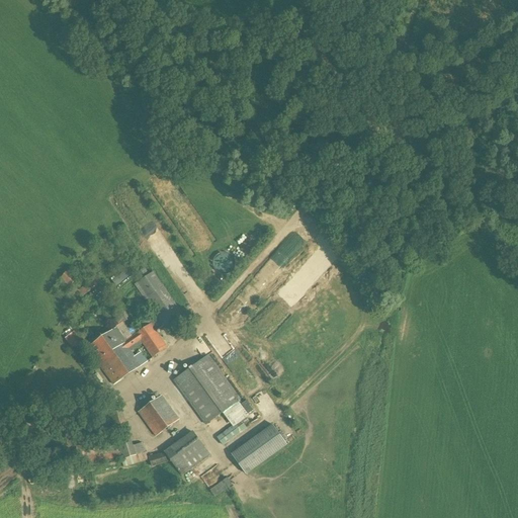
[(189,161),(198,169),(204,163),(195,154),(189,161)]
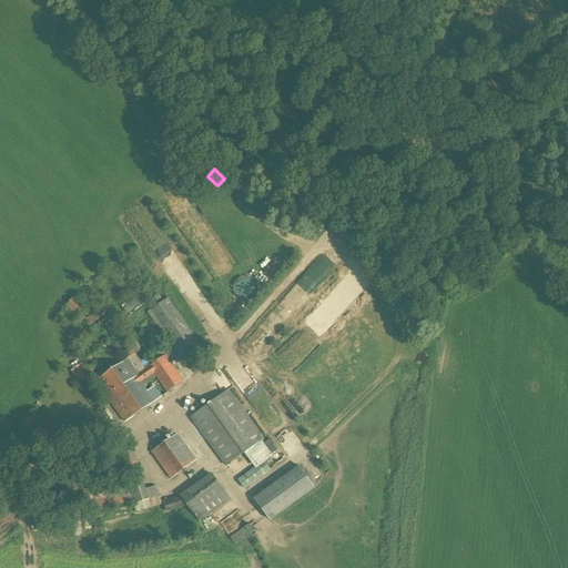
[(256,294),(257,290),(257,286),(256,284),(253,280),(250,277),(247,277),(244,276),(242,277),(240,277),(237,280),(235,281),(233,283),(233,285),(232,288),(232,291),(232,293),(233,295),(235,298),(236,300),(237,301),(241,302),(244,303),(245,303),(250,302),(254,298),(255,297),(256,294)]
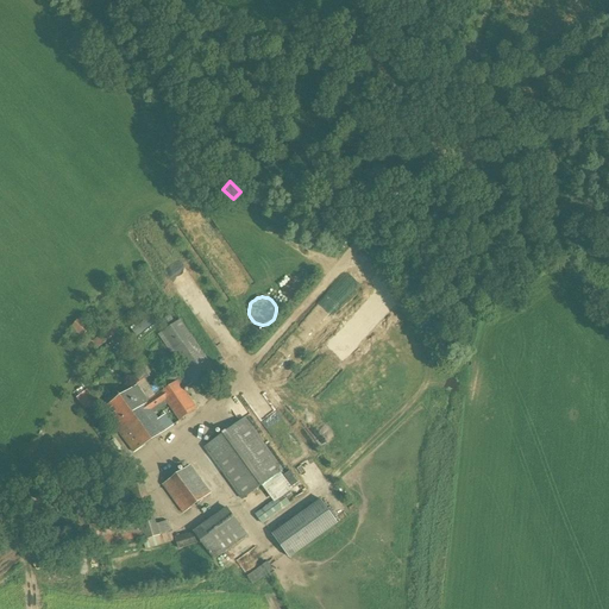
[(175,322),(170,315),(162,321),(167,328),(158,334),(182,371),(175,376),(177,381),(170,385),(163,377),(150,387),(145,381),(150,376),(149,375),(151,374),(146,366),(135,375),(139,382),(136,384),(137,385),(106,407),(119,429),(118,431),(135,453),(174,426),(165,414),(158,419),(155,414),(168,405),(180,422),(198,409),(184,389),(192,384),(199,394),(220,378),(180,319),(175,322)]
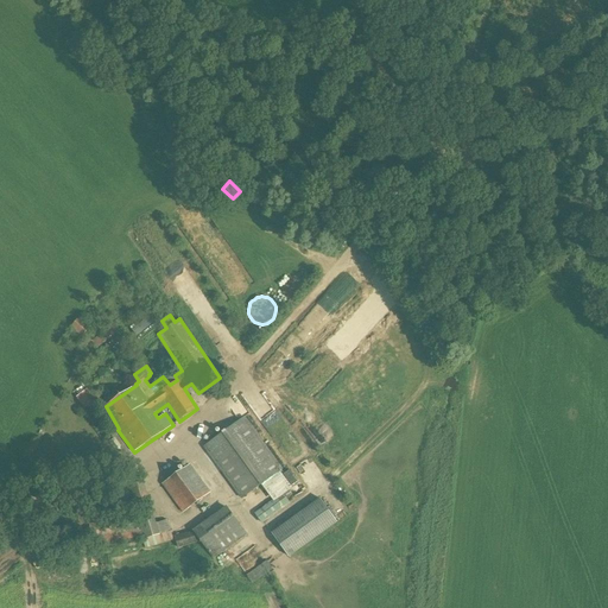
[(80,317),(71,328),(82,337),(90,327),(80,317)]
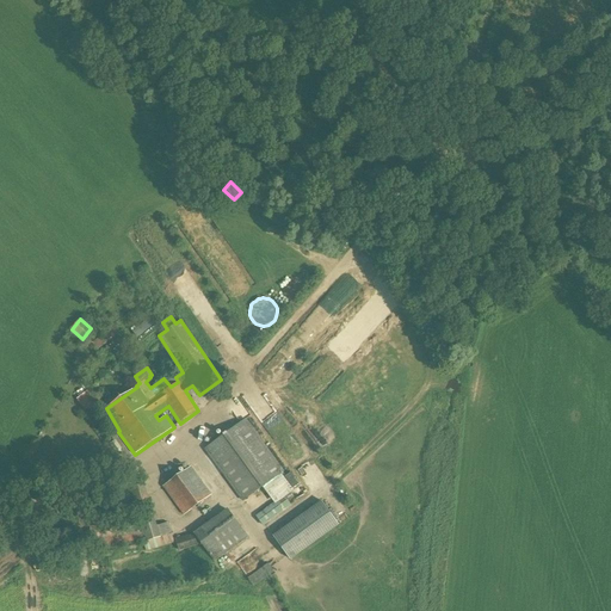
[(82,407),(93,399),(87,390),(76,399),(82,407)]
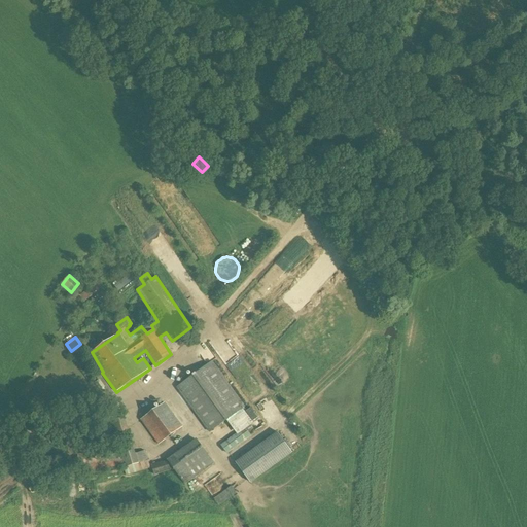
[(176,388),(209,433),(245,407),(212,361),(176,388)]
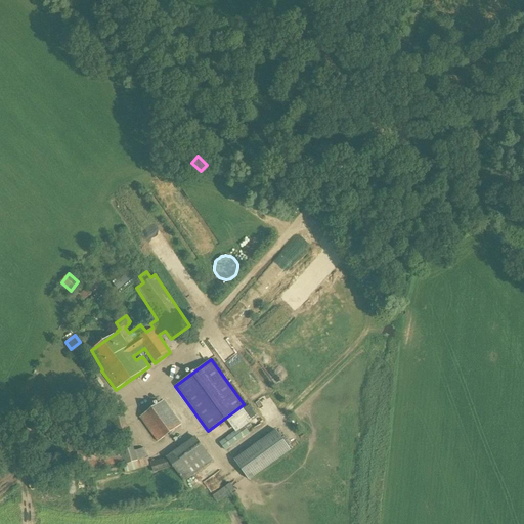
[(158,442),(182,425),(164,400),(139,418),(158,442)]
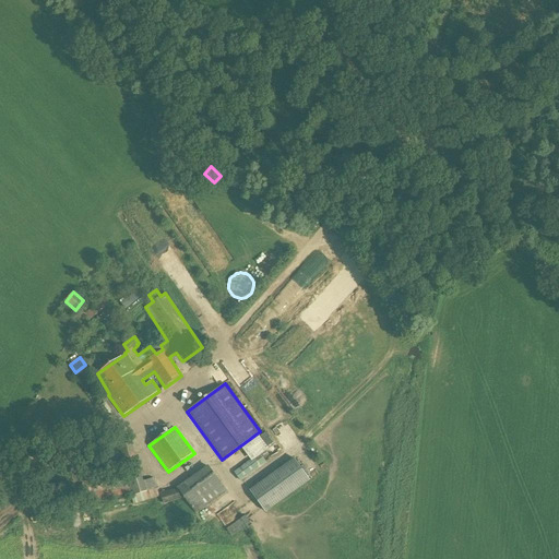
[(144,480),(131,440),(115,445),(123,473),(82,482),(85,501),(130,494),(131,497),(134,504),(159,497),(154,478),(144,480)]
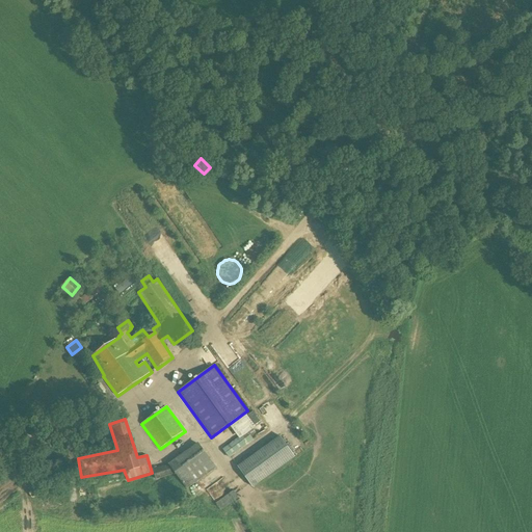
[(255,441),(247,431),(222,449),(230,458),(255,441)]
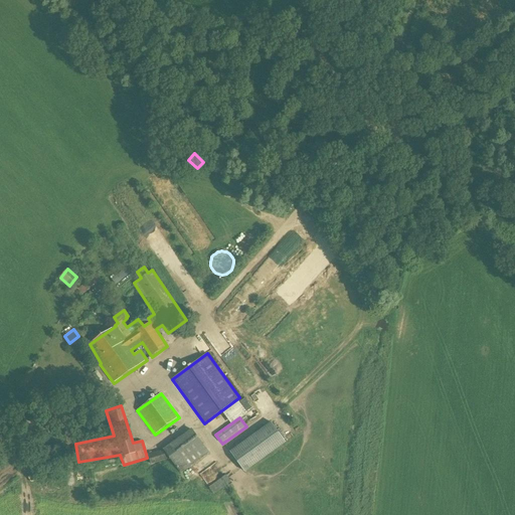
[(244,473),(286,443),(271,422),(229,452),(244,473)]
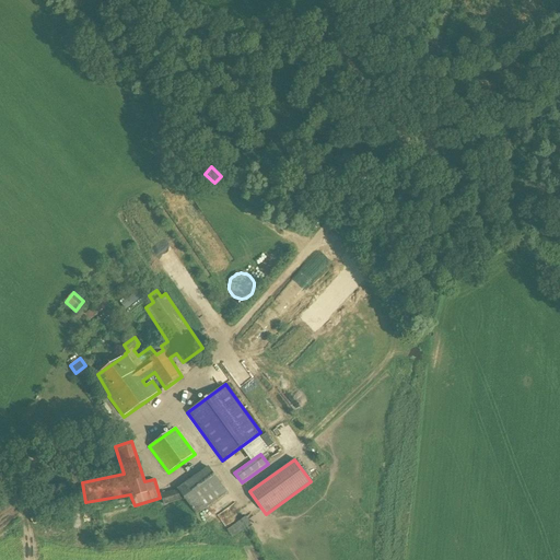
[(197,515),(228,493),(209,466),(177,489),(161,494),(164,505),(185,499),(197,515)]
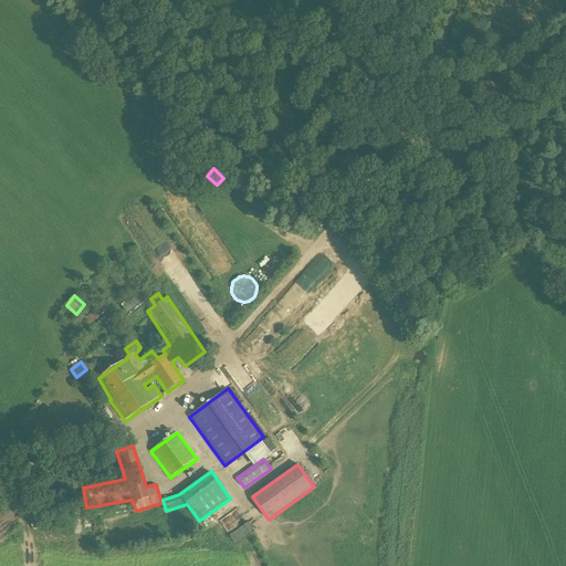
[(234,543),(254,530),(249,522),(229,535),(234,543)]
